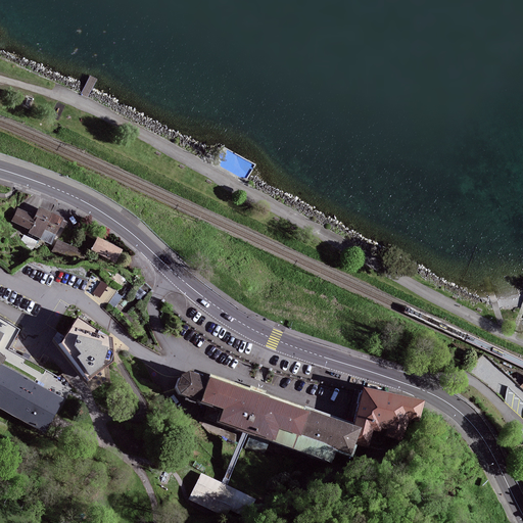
[(29,233),(40,238),(52,214),(41,207),(36,217),(18,208),(13,221),(31,229),(29,233)]
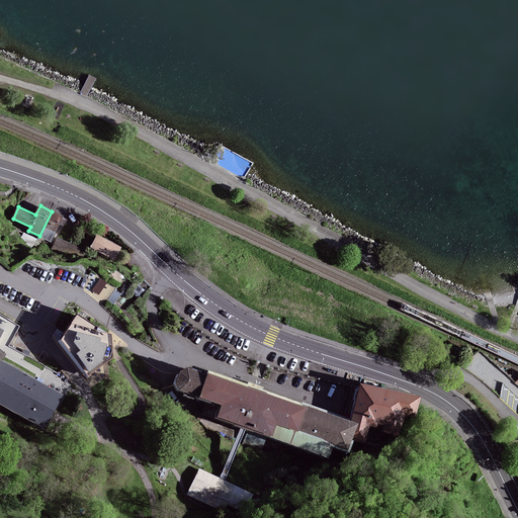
[(59,233),(65,221),(62,219),(63,217),(52,211),(39,236),(52,242),(56,232),(59,233)]
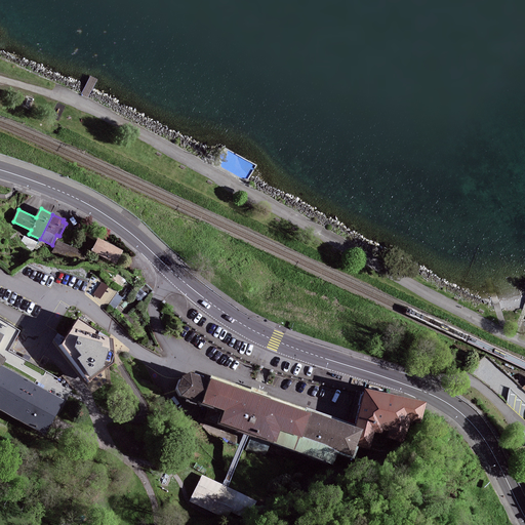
[(123,251),(99,239),(93,250),(116,263),(123,251)]
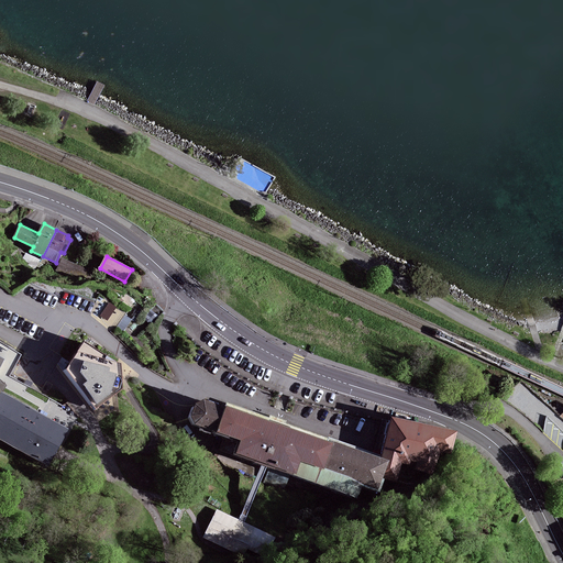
[(91,273),(63,260),(58,269),(87,283),(91,273)]
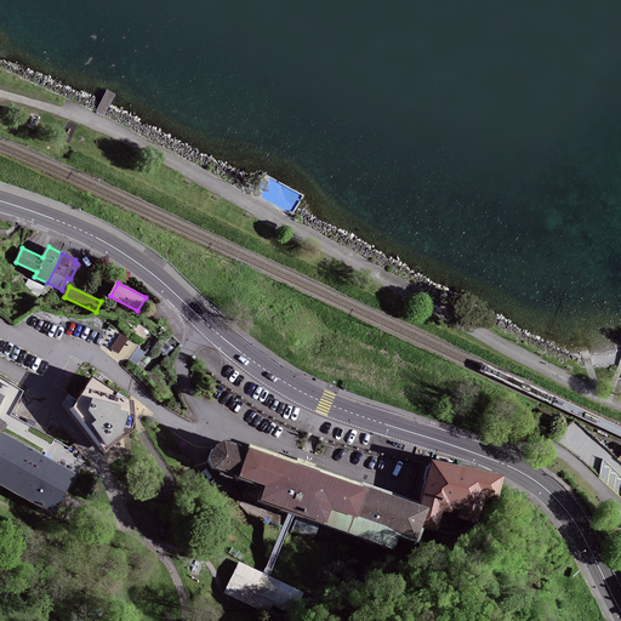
[(134,343),(121,335),(113,348),(124,357),(134,343)]
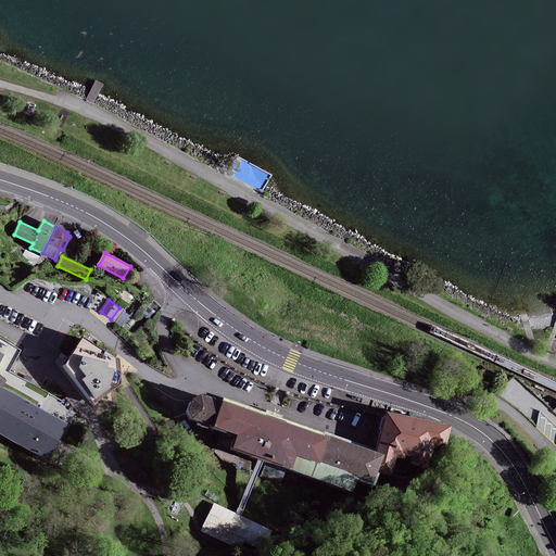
[(155,313),(149,306),(142,314),(149,319),(155,313)]
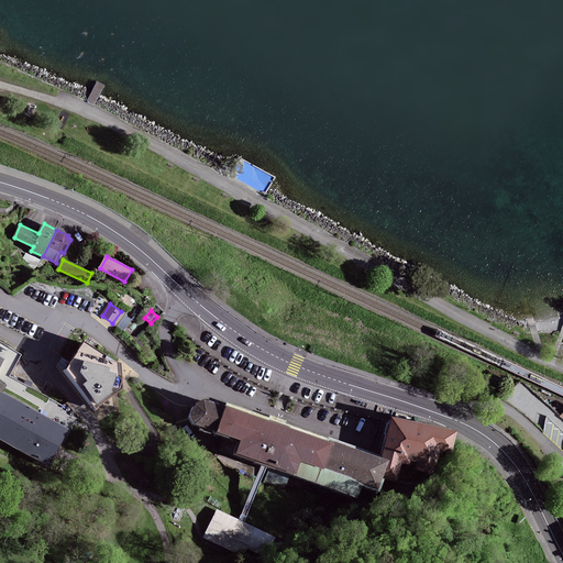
[(117,362),(84,343),(65,371),(95,409),(123,388),(117,362)]
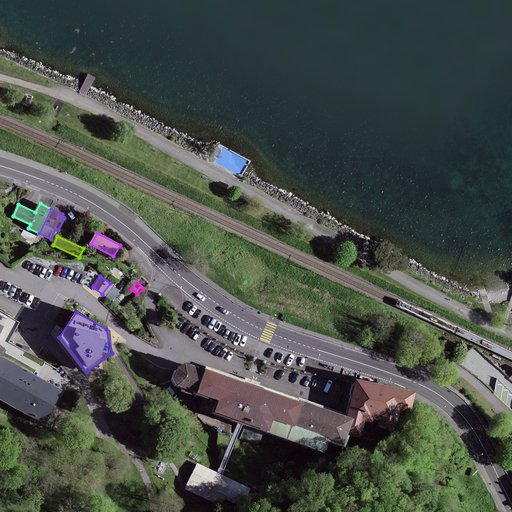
[(0,398),(44,421),(61,389),(0,358),(0,357),(4,349),(0,347),(0,331),(3,326),(0,324),(0,398)]
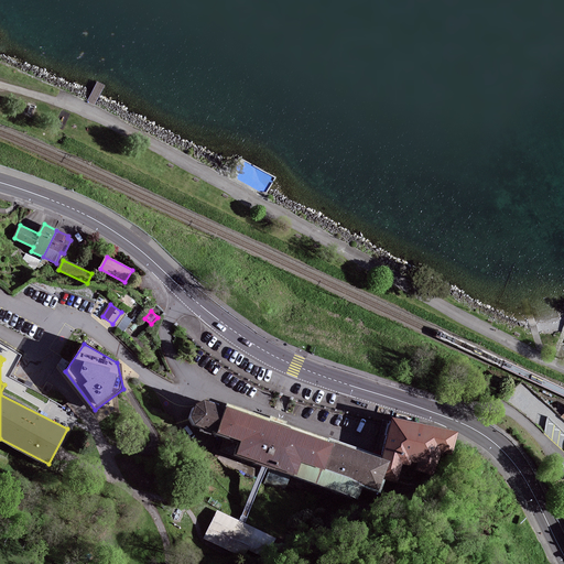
[(295,477),(356,499),(362,485),(378,490),(383,478),(393,483),(398,466),(405,468),(408,462),(416,464),(415,468),(443,475),(456,434),(393,418),(382,459),(335,442),(334,446),(277,424),(228,405),(227,409),(205,401),(201,402),(197,404),(194,411),(192,416),(193,421),(195,424),(218,433),(241,442),(237,455),(262,464),(239,521),(219,512),(206,538),(261,562),(273,538),(243,524),(268,466),(295,477)]
